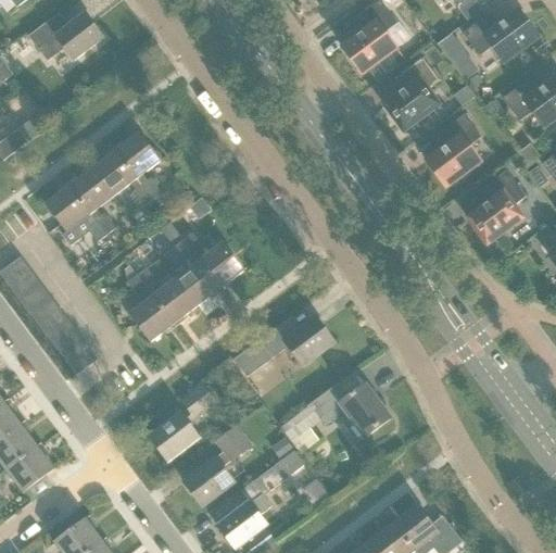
[(384,30),(397,22),(381,0),(379,0),(355,17),(356,19),(358,16),(366,28),(342,46),(362,72),(396,47),(384,30)]
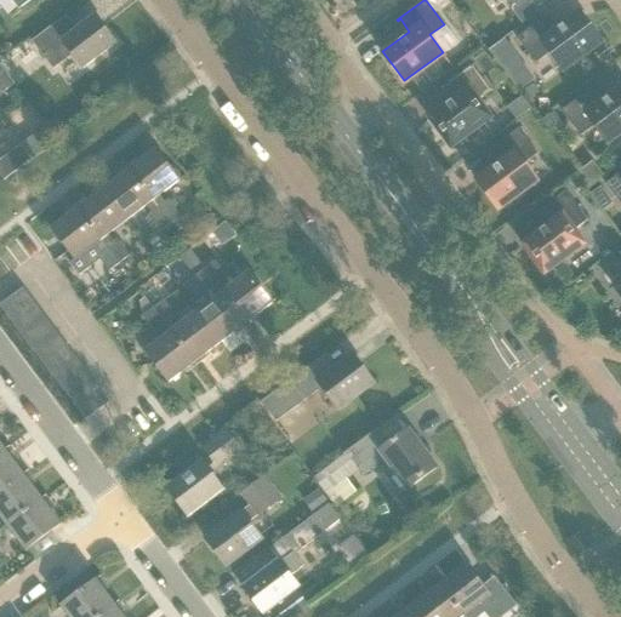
[(517,35),(536,61),(550,51),(563,68),(602,39),(580,10),(553,30),(543,17),(546,16),(545,15),(517,35)]
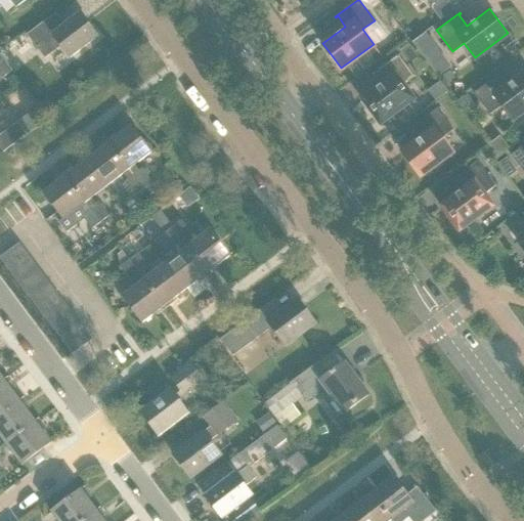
[(97,34),(80,11),(66,24),(56,11),(28,33),(45,54),(60,43),(70,55),(97,34)]
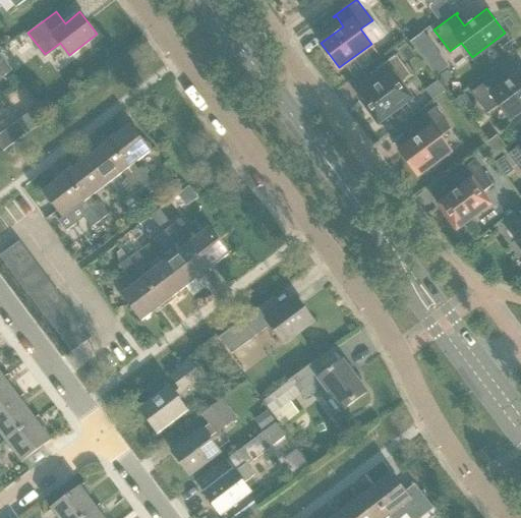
[(422,31),(410,40),(418,51),(430,42),(422,31)]
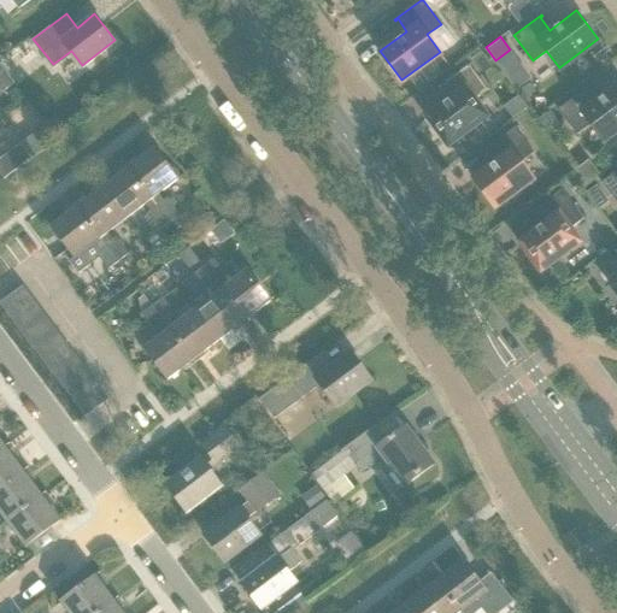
[(0,60),(0,87),(1,89),(15,80),(7,70),(0,60)]
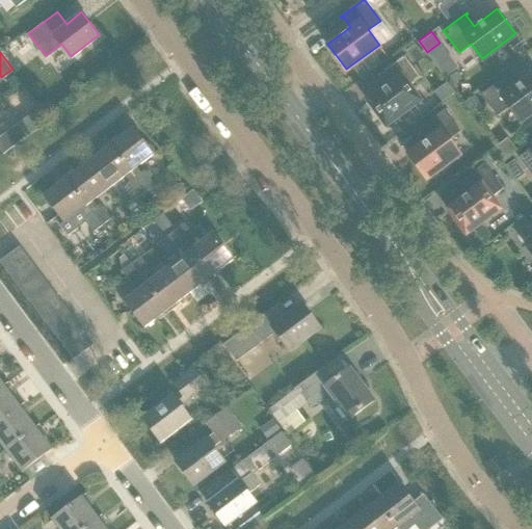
[(408,84),(421,75),(404,53),(380,71),(381,72),(383,71),(391,81),(368,99),(387,124),(420,99),(408,84)]
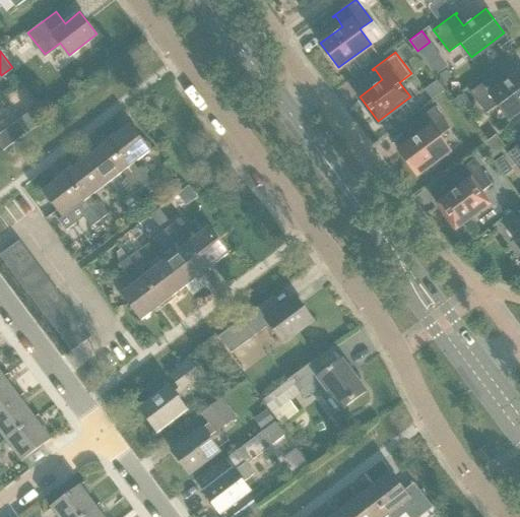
[(470,90),(486,112),(498,104),(509,118),(519,109),(519,71),(501,86),(493,75),(494,74),(494,73),(470,90)]
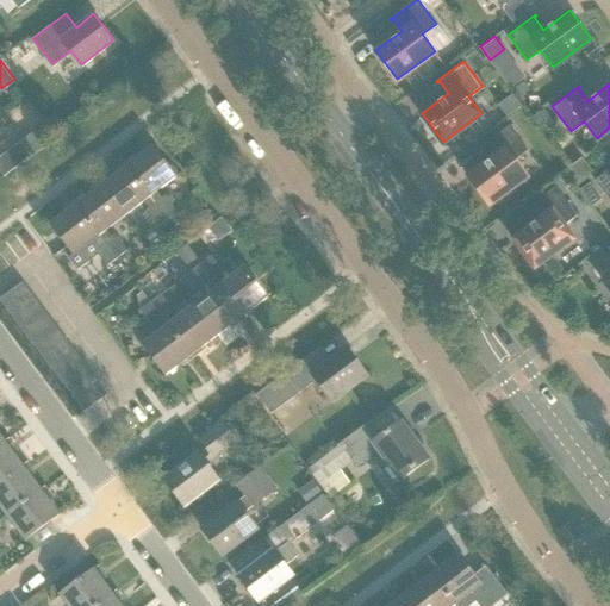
[(515,158),(528,148),(510,123),(483,143),(484,144),(485,143),(495,155),(468,175),(490,204),(528,175),(515,158)]
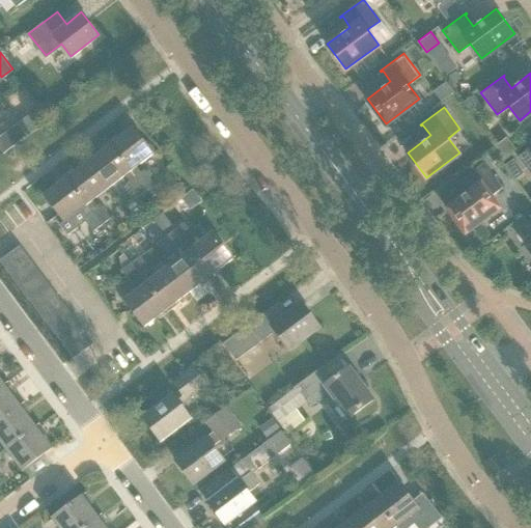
[(0,134),(0,146),(3,150),(27,132),(18,120),(0,134)]
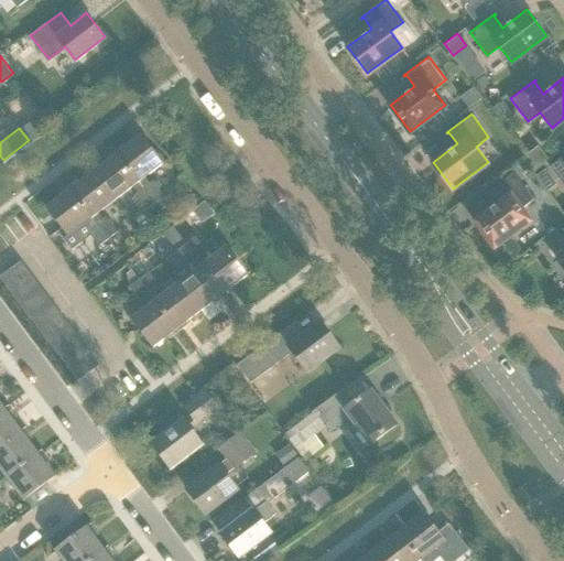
[(141,133),(117,151),(154,200),(163,193),(150,175),(145,179),(143,175),(162,161),(141,133)]
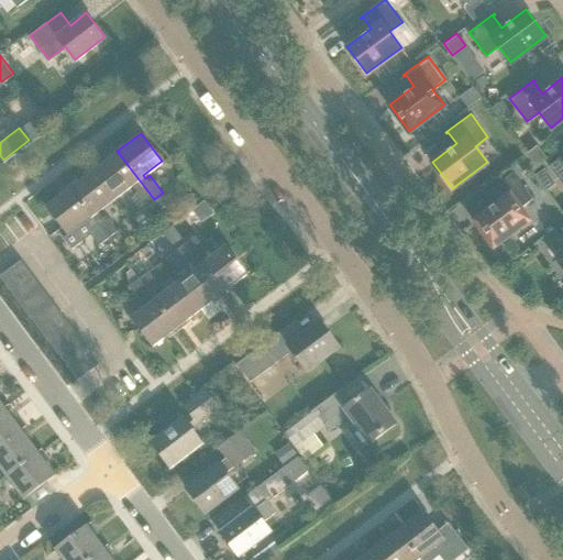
[(144,207),(154,199),(117,151),(94,168),(116,197),(132,184),(134,187),(131,190),(144,207)]
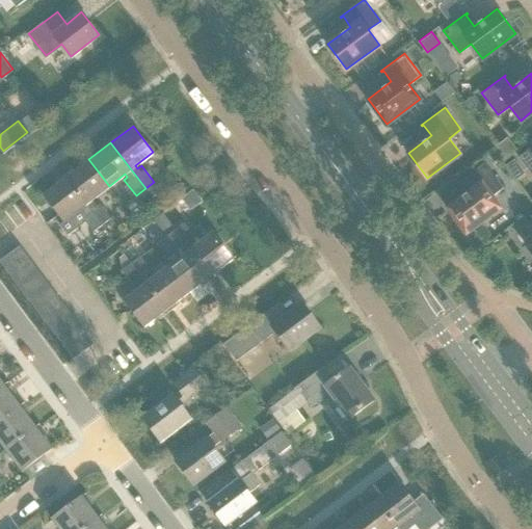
[(531,144),(519,155),(531,173),(531,144)]
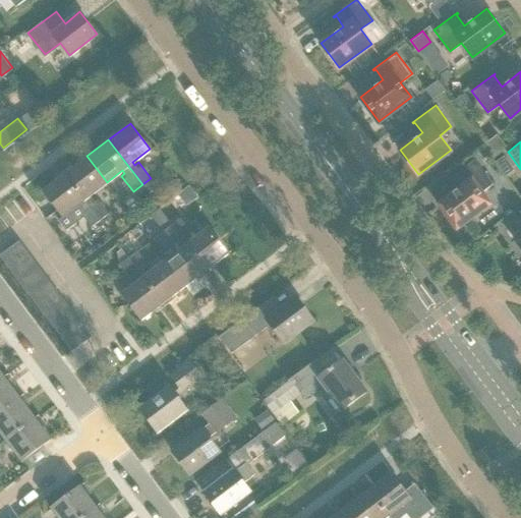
[(89,195),(107,182),(87,156),(65,173),(99,218),(108,212),(96,195),(92,198),(89,195)]
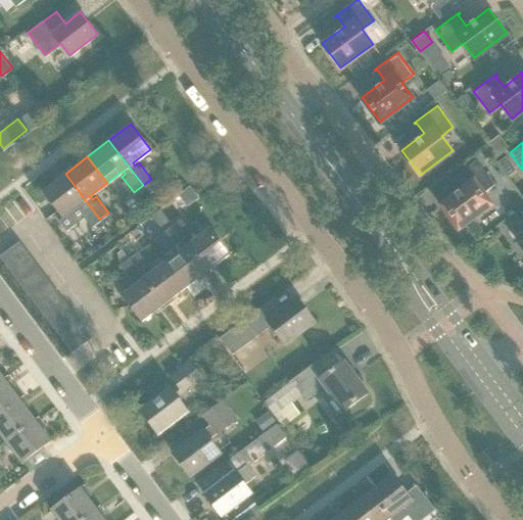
[(480,189),(492,180),(476,158),(454,176),(454,177),(456,176),(464,186),(440,203),(459,228),(491,203),(480,189)]
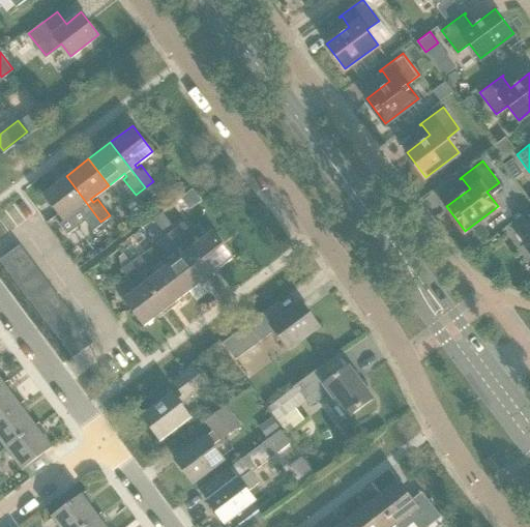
[(92,229),(100,222),(66,176),(43,193),(64,218),(80,206),(83,209),(79,212),(92,229)]
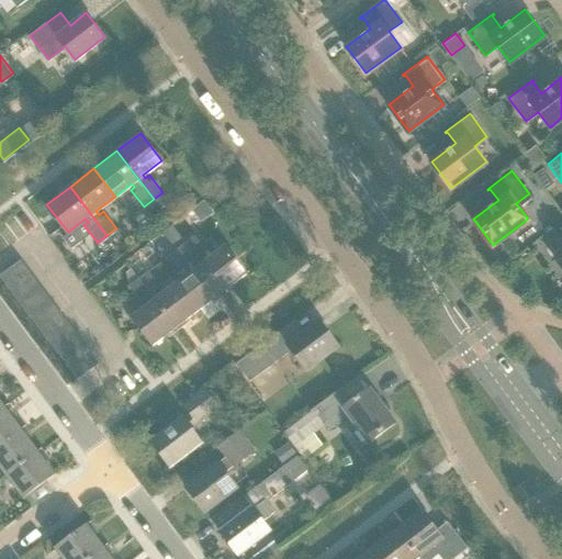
[(172,224),(163,232),(176,248),(186,241),(172,224)]
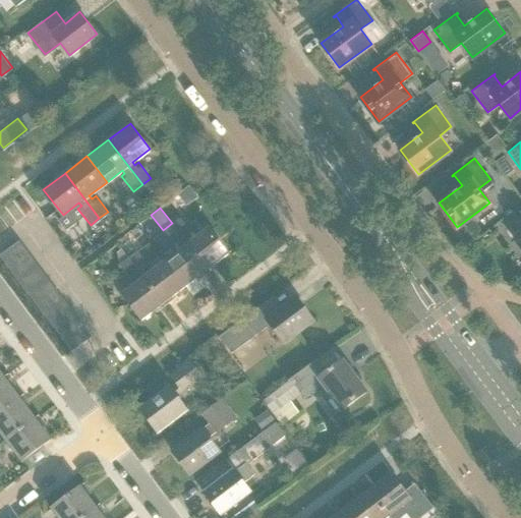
[(180,217),(172,223),(207,269),(229,252),(211,225),(192,239),(190,236),(193,234),(180,217)]
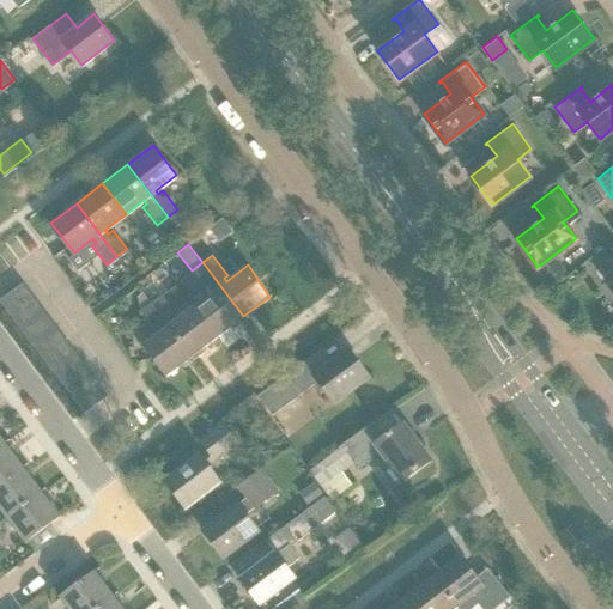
[(194,305),(218,336),(243,316),(202,262),(192,270),(207,291),(212,287),(213,291),(194,305)]
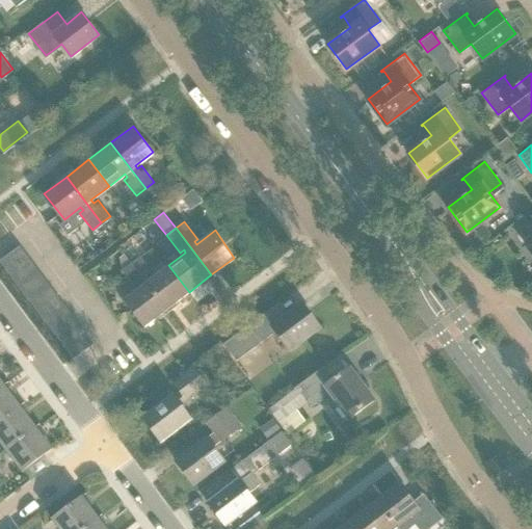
[(0,258),(0,259),(9,271),(29,257),(20,244),(0,258)]
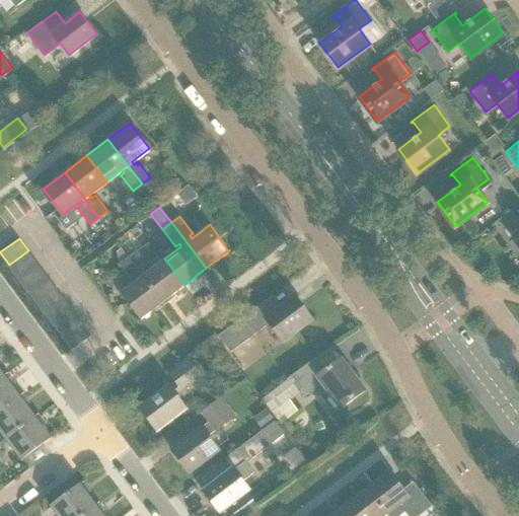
[(122,246),(117,249),(120,262),(128,255),(122,246)]
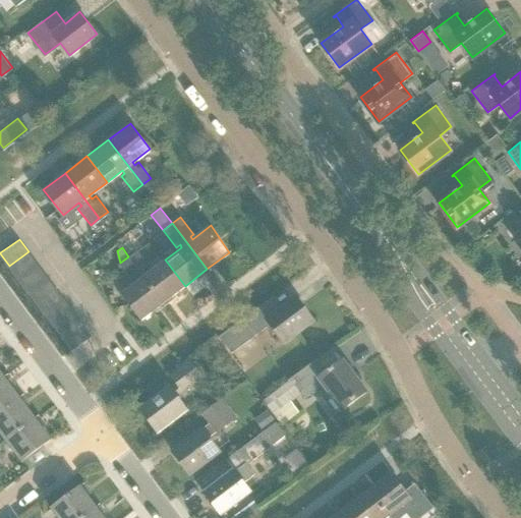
[(128,256),(164,302),(185,286),(165,260),(150,272),(147,268),(150,266),(137,249),(128,256)]
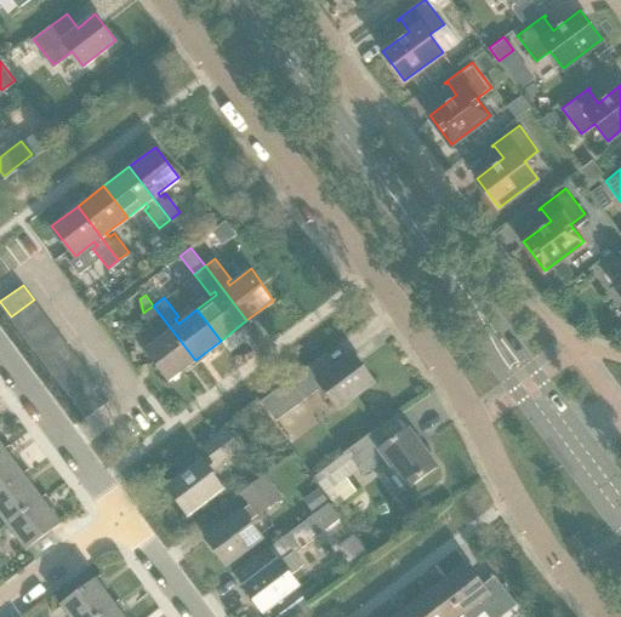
[(45,314),(34,300),(11,316),(21,331),(45,314)]
